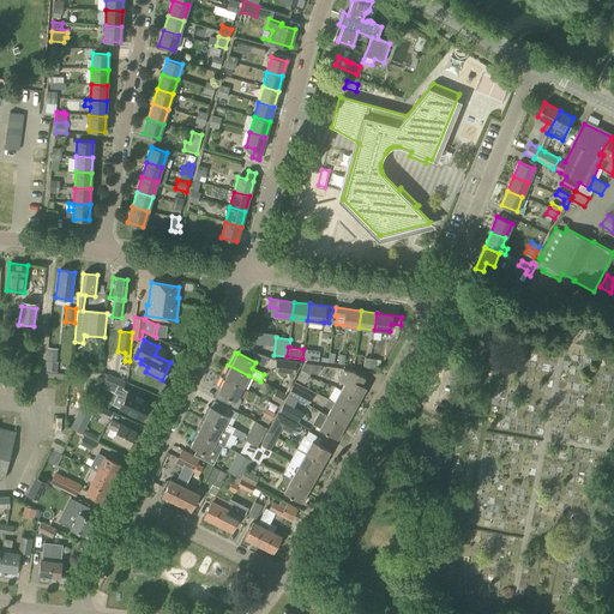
[(298,373),(301,363),(296,362),(276,359),(275,372),(294,374),(295,372),(298,373)]
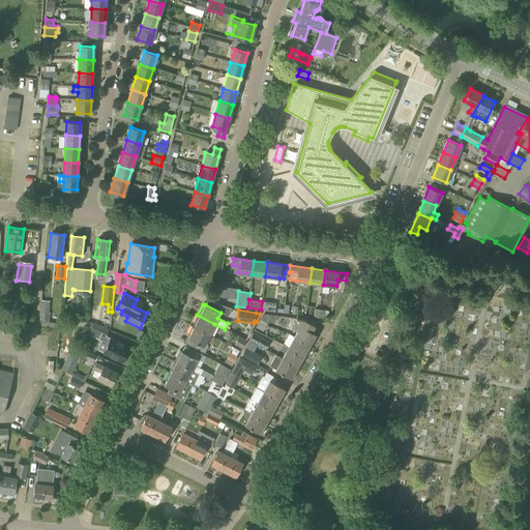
[(50,313),(40,313),(39,320),(50,321),(50,313)]
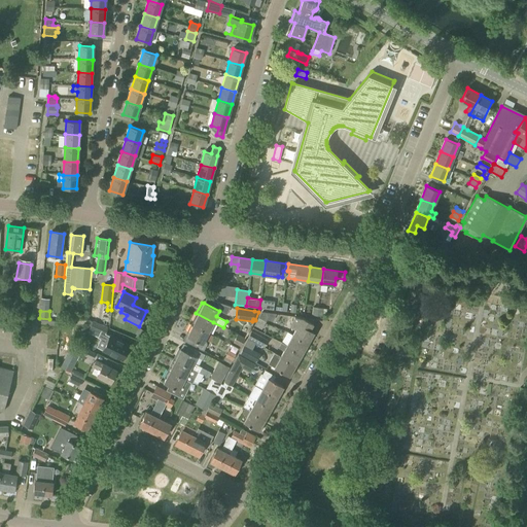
[(257,320),(265,324),(270,313),(261,312),(257,320)]
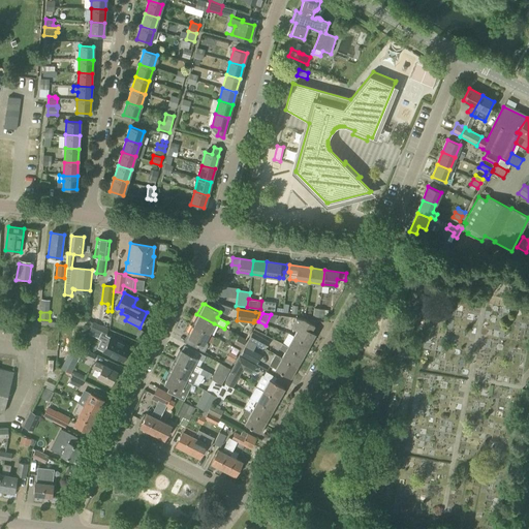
[(209,334),(214,323),(196,314),(191,325),(209,334)]
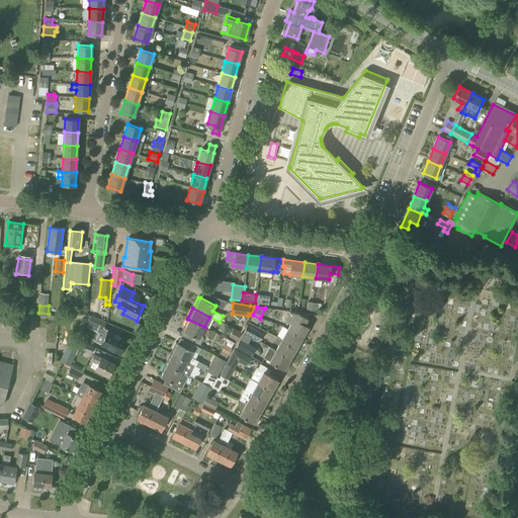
[(287,329),(304,339),(308,332),(307,331),(309,327),(304,325),(308,318),(297,313),(289,312),(284,320),(290,324),(287,329)]
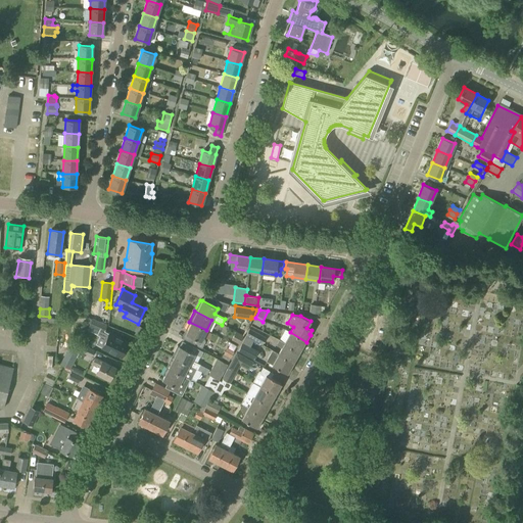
[(259,327),(263,322),(255,318),(252,323),(259,327)]
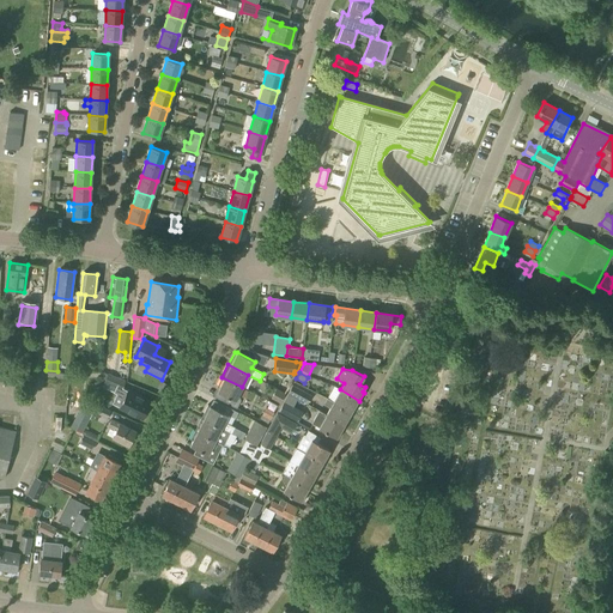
[(121,388),(125,381),(108,374),(103,383),(115,388),(121,390),(121,388)]
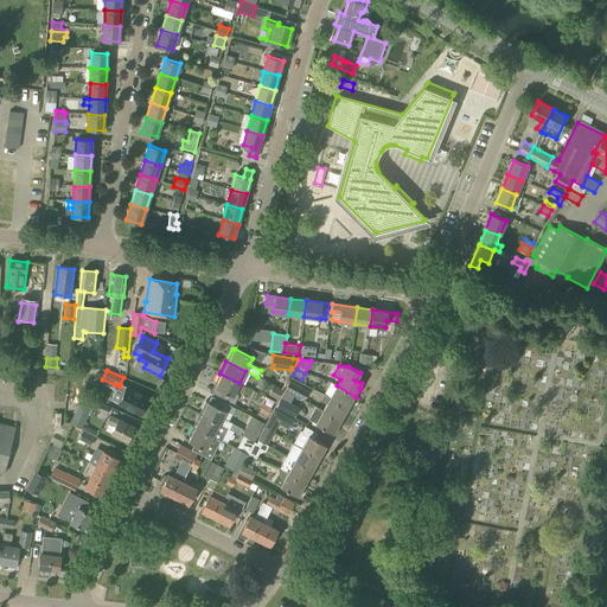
[(236,391),(240,383),(219,374),(216,382),(217,383),(215,388),(221,390),(217,396),(235,404),(238,396),(237,393),(236,391)]
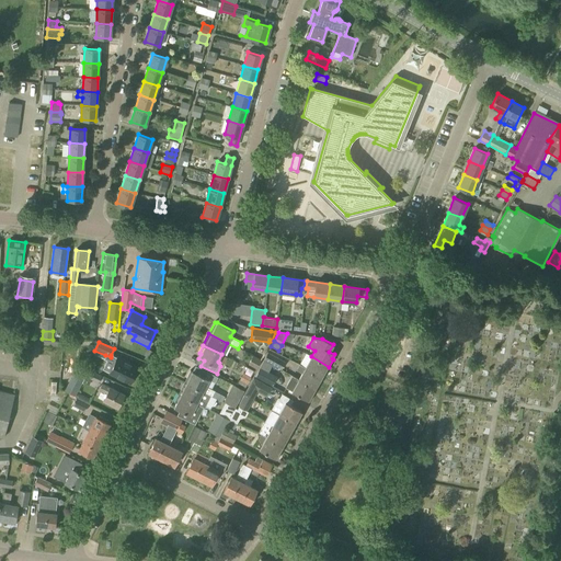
[(282,369),(285,362),(267,352),(263,359),(282,369)]
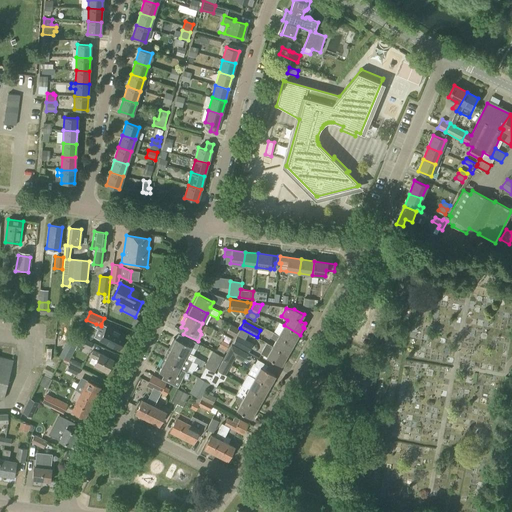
[(101,326),(96,324),(95,328),(97,329),(93,337),(99,340),(99,341),(119,351),(126,335),(106,325),(106,326),(101,324),(101,326)]
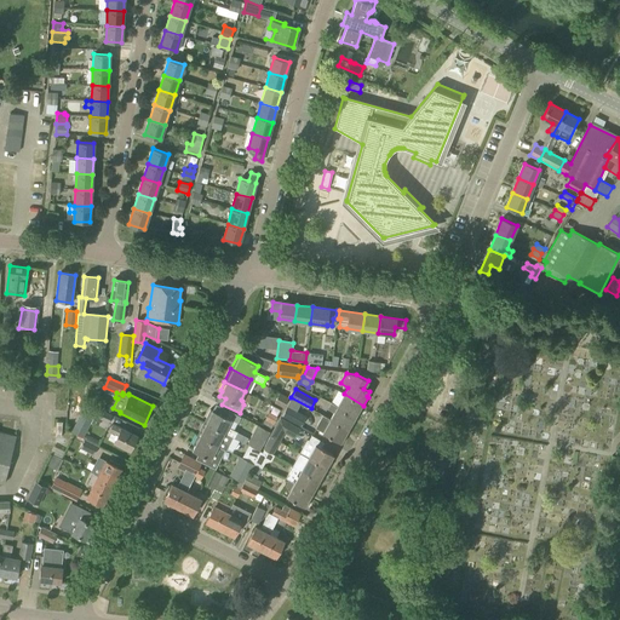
[(283,408),(288,397),(280,392),(274,403),(283,408)]
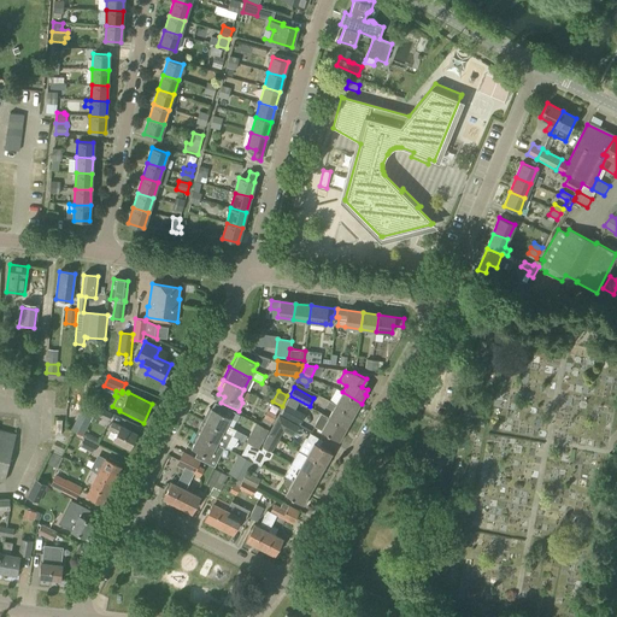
[(354,416),(362,404),(342,392),(335,405),(354,416)]
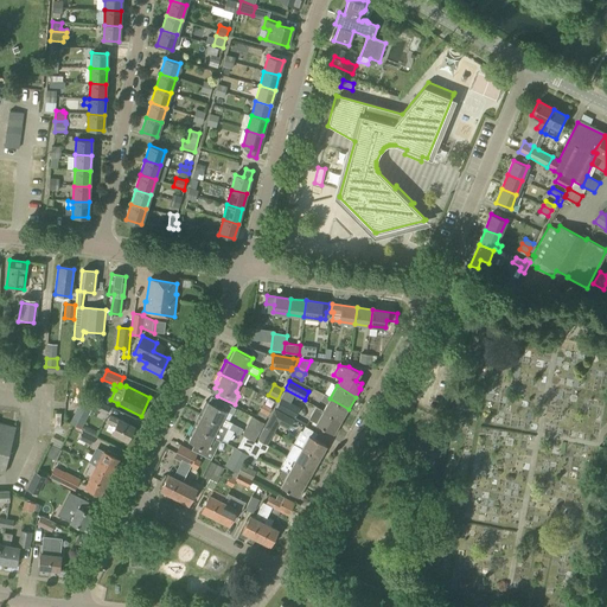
[(293,394),(283,389),(274,407),(292,417),(296,408),(288,403),(293,394)]
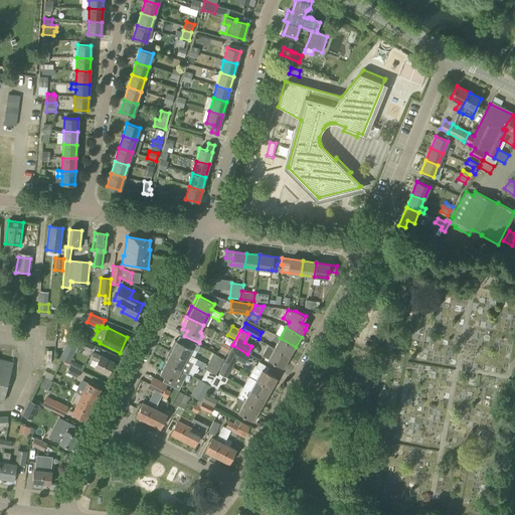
[(280,338),(275,335),(272,340),(277,343),(274,348),(290,358),(296,347),(280,338)]
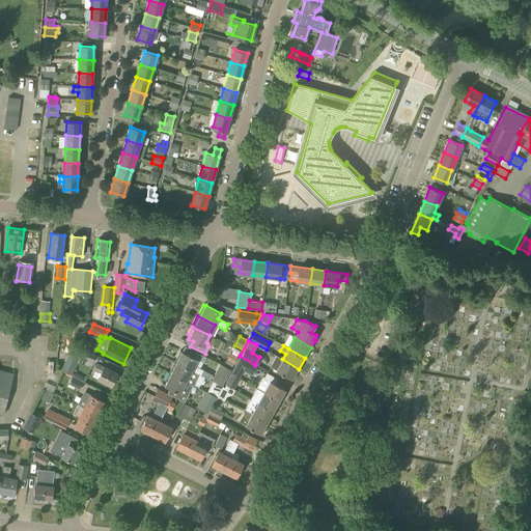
[(92,362),(95,356),(84,351),(81,357),(92,362)]
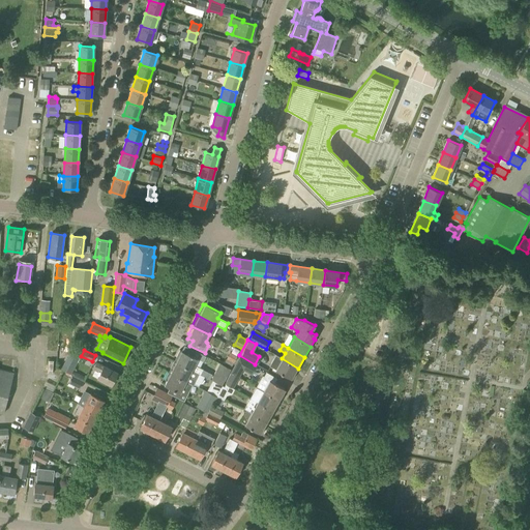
[(192,370),(190,371),(200,375),(203,370),(194,364),(197,359),(179,350),(174,361),(192,370)]
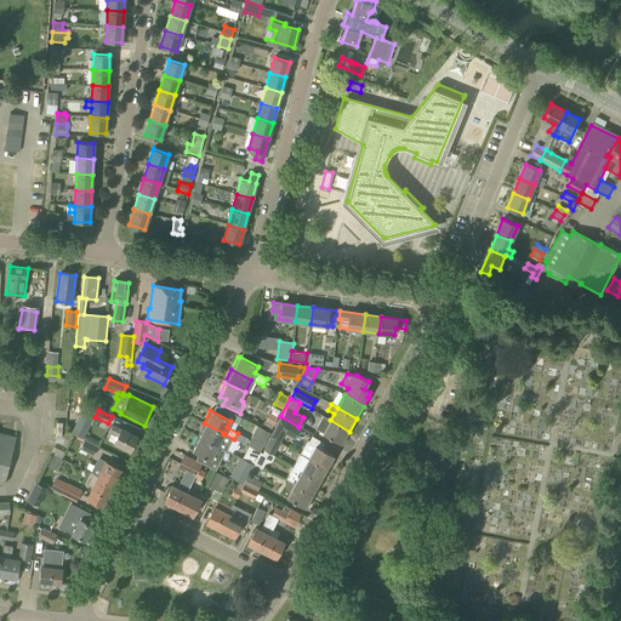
[(92,420),(81,414),(72,432),(83,438),(85,436),(92,420)]
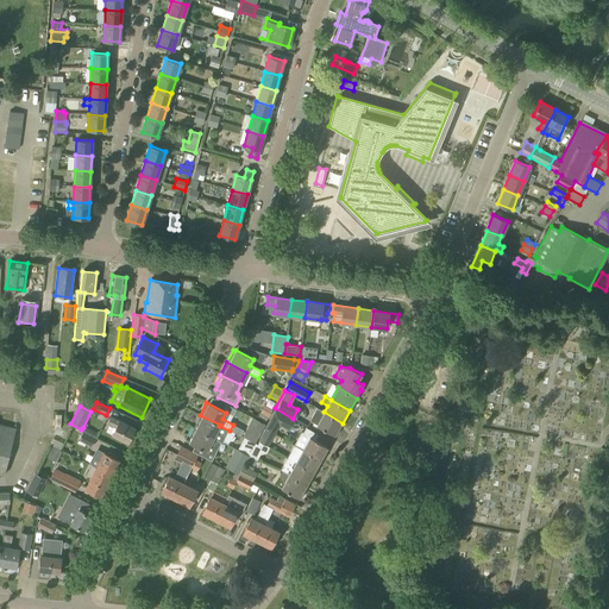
[(267,421),(272,409),(264,406),(258,416),(267,421)]
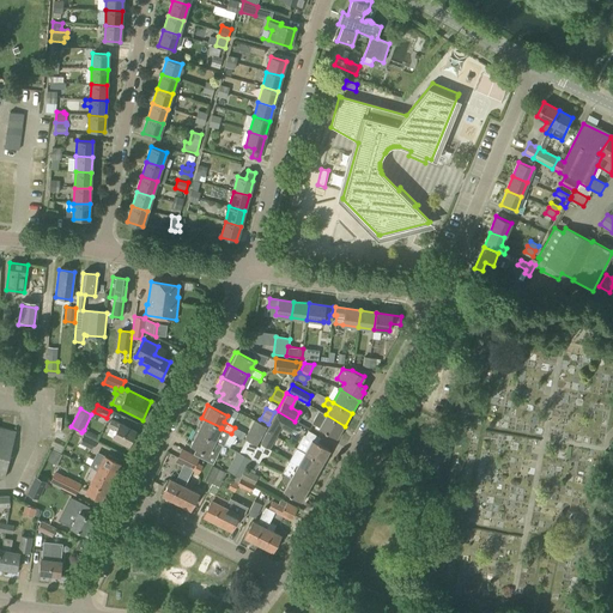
[(338,438),(345,426),(326,414),(319,428),(338,438)]
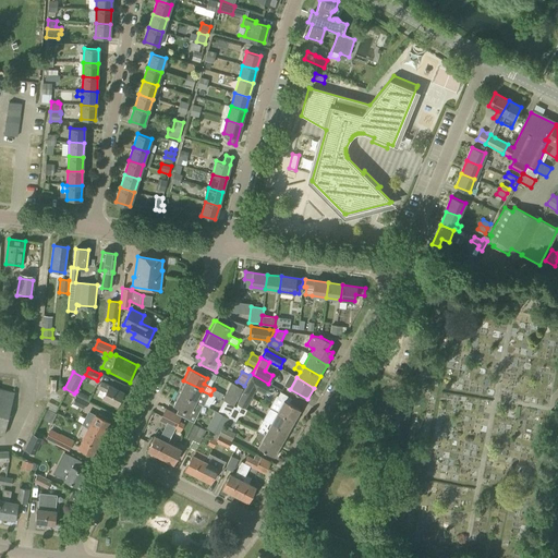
[(177,392),(195,401),(196,402),(203,405),(206,400),(198,396),(201,390),(202,389),(183,380),(177,392)]
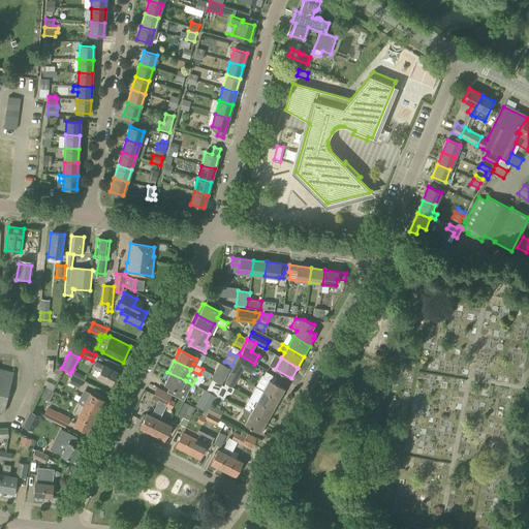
[(111,384),(117,372),(103,365),(95,362),(92,368),(100,372),(97,377),(111,384)]
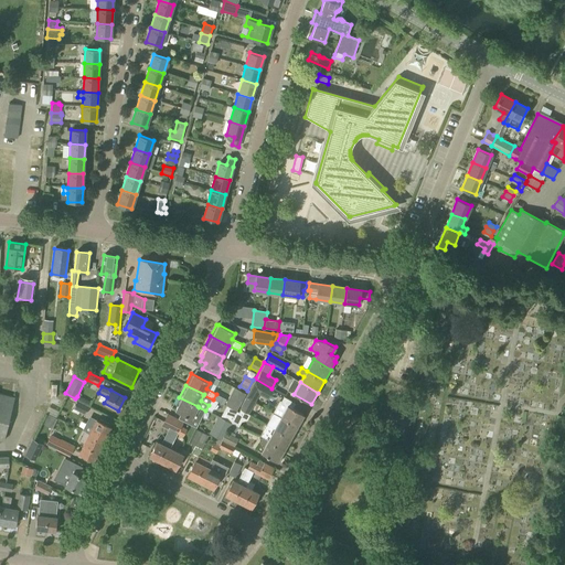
[(269,398),(274,392),(264,386),(259,393),(269,398)]
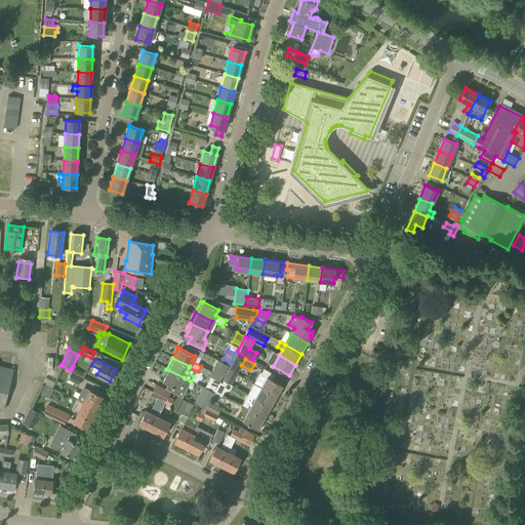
[(209,376),(210,377),(219,381),(229,366),(217,360),(209,376)]
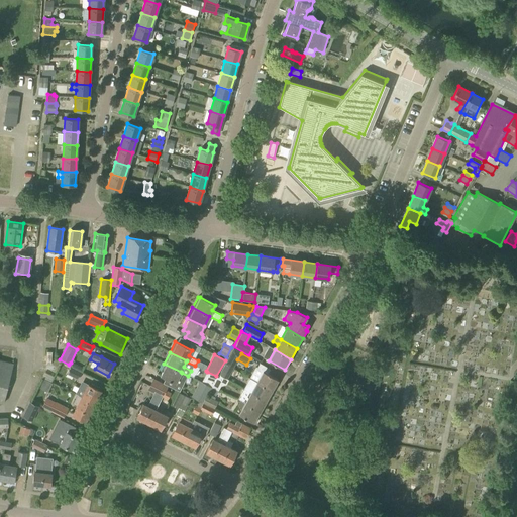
[(225,365),(232,368),(235,363),(228,359),(225,365)]
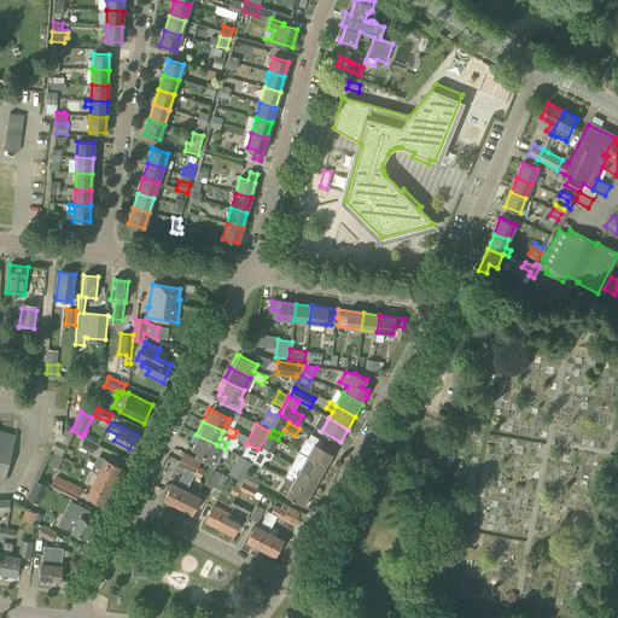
[(0,481),(4,482),(15,435),(0,431),(0,481)]
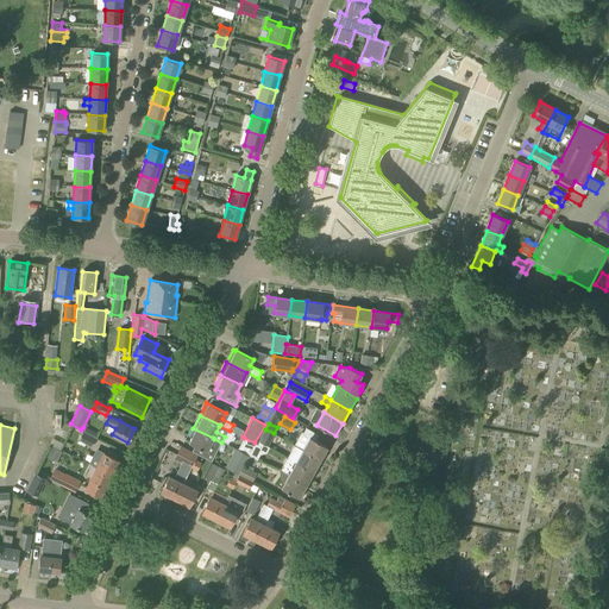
[(81,429),(81,431),(95,438),(98,434),(83,427),(81,429)]
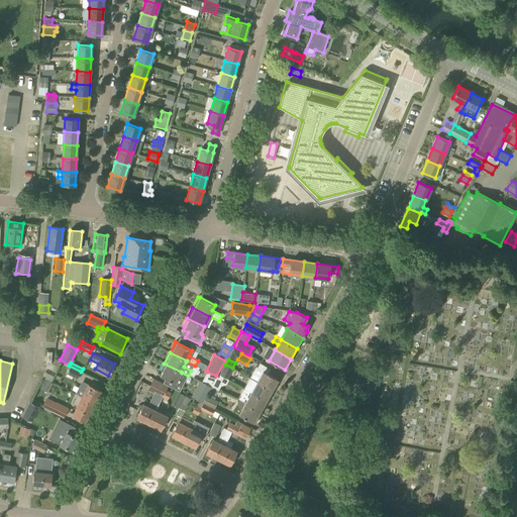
[(180,392),(185,382),(179,379),(182,373),(181,372),(164,364),(161,371),(163,372),(161,376),(165,378),(162,383),(168,386),(180,392)]
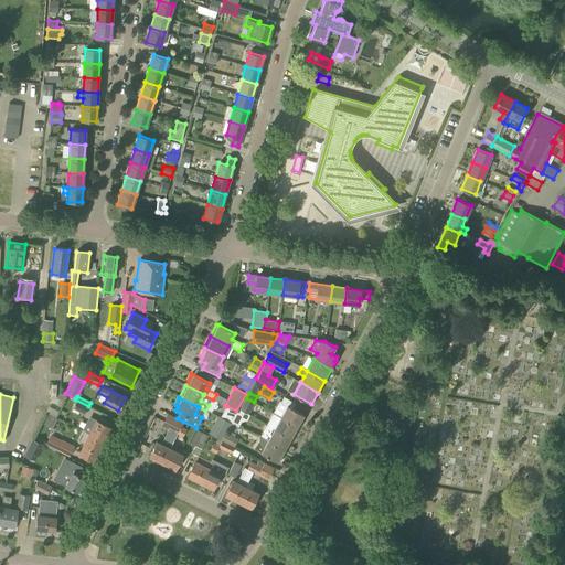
[(251,407),(254,402),(246,398),(243,404),(251,407)]
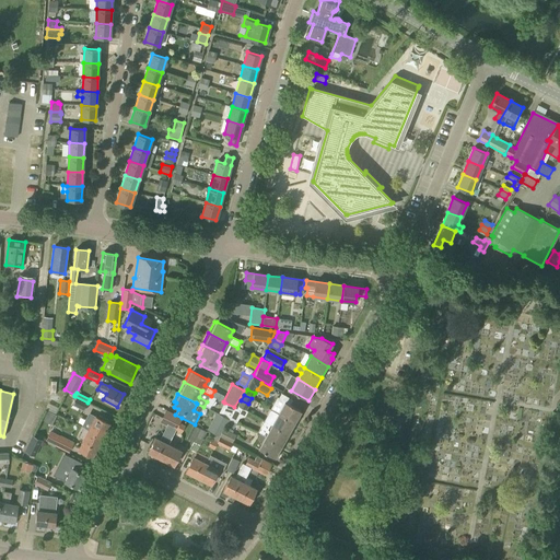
[(83,411),(88,404),(76,397),(71,406),(83,411)]
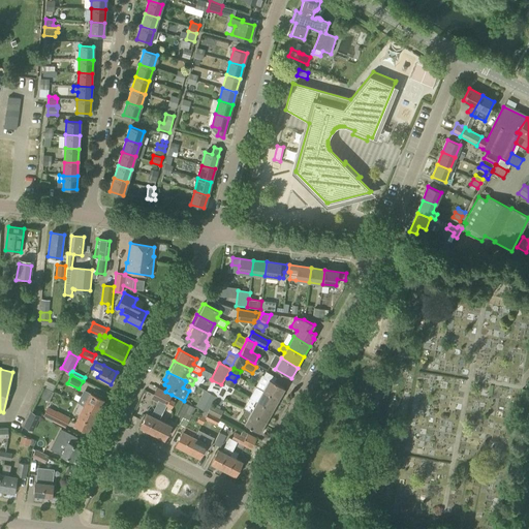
[(255,386),(280,400),(284,394),(282,393),(284,389),(269,380),(261,375),(255,386)]
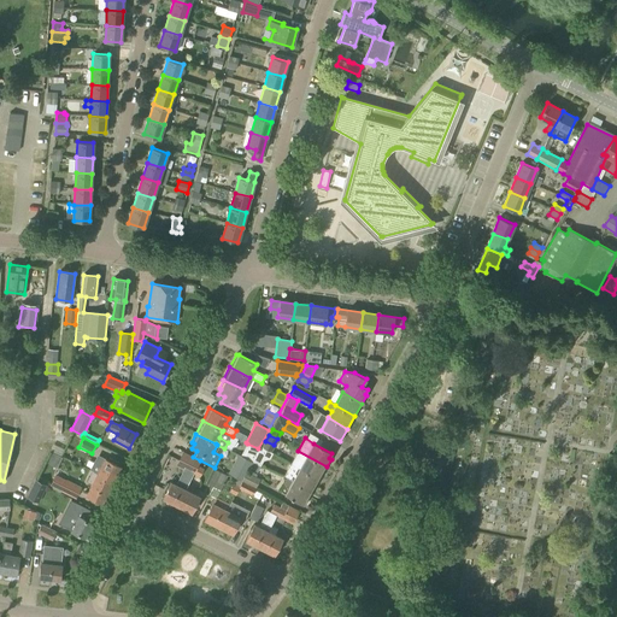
[(258,450),(258,448),(247,444),(241,456),(238,454),(252,462),(254,459),(259,450),(258,450)]
